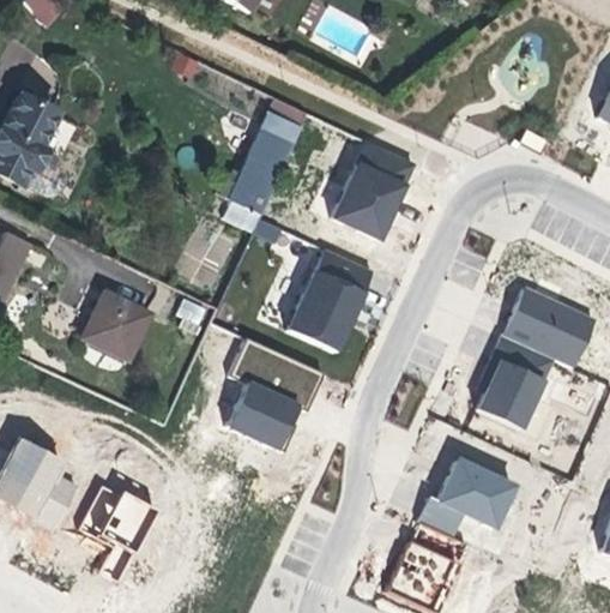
[(49,26),(72,0),(26,0),(25,1),(49,26)]
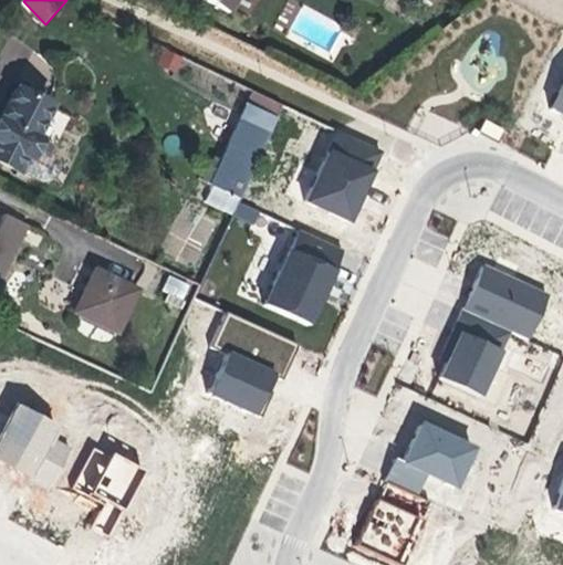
[(251,19),(260,0),(208,0),(230,12),(232,9),(251,19)]
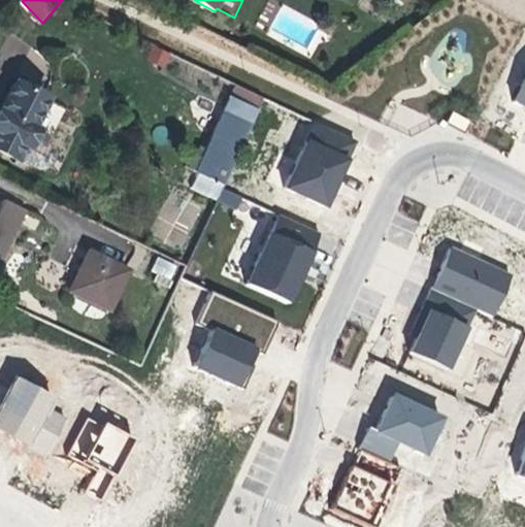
[(164,64),(170,52),(156,45),(151,58),(164,64)]
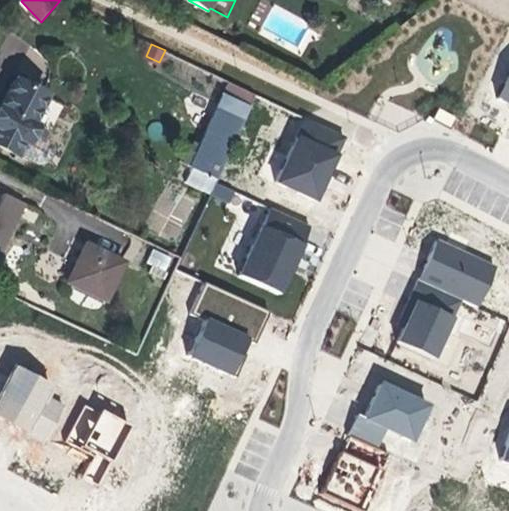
[(51,141),(47,138),(51,131),(35,124),(49,95),(16,79),(0,111),(0,144),(11,150),(39,164),(45,164),(50,161),(55,151),(54,146),(51,141)]
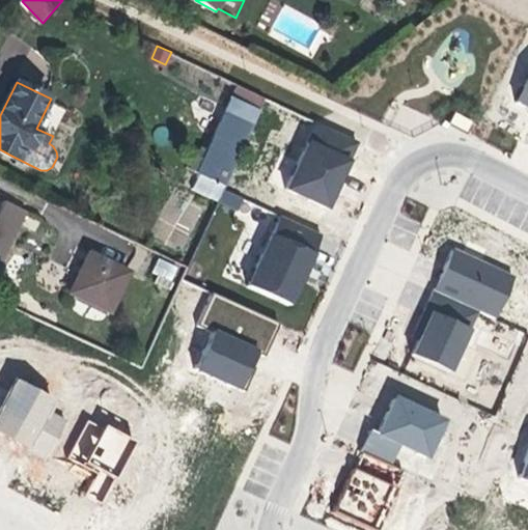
[(527,82),(518,102),(527,106),(527,82)]
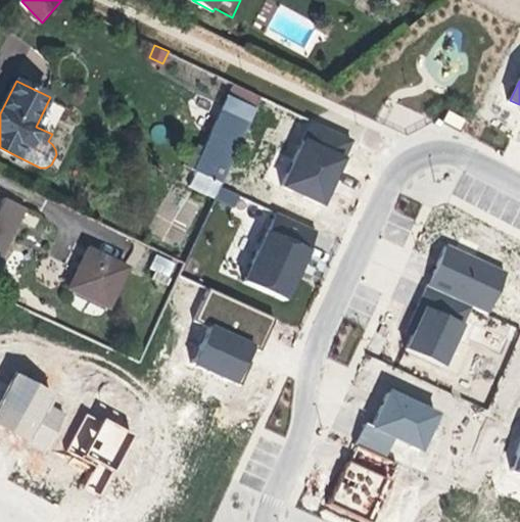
[(257,108),(263,96),(235,84),(229,96),(257,108)]
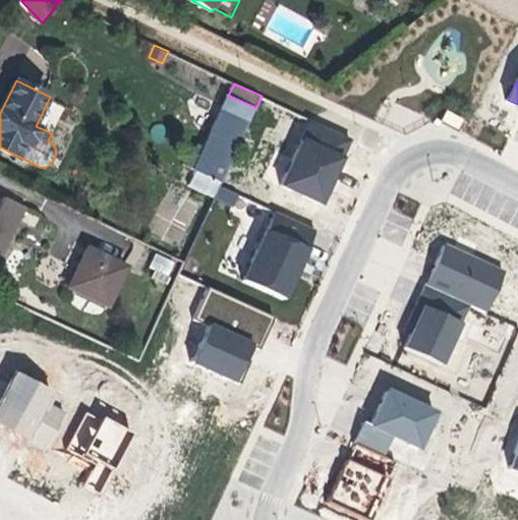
[(215,196),(256,108),(228,96),(205,147),(200,155),(195,152),(190,150),(184,164),(196,170),(190,184),(215,196)]
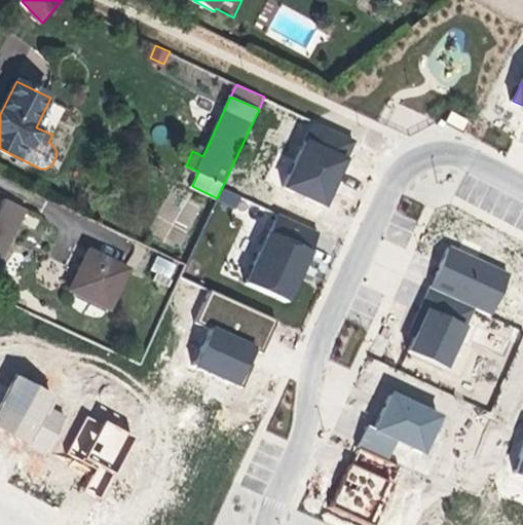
[(469,119),(451,110),(446,120),(462,129),(469,119)]
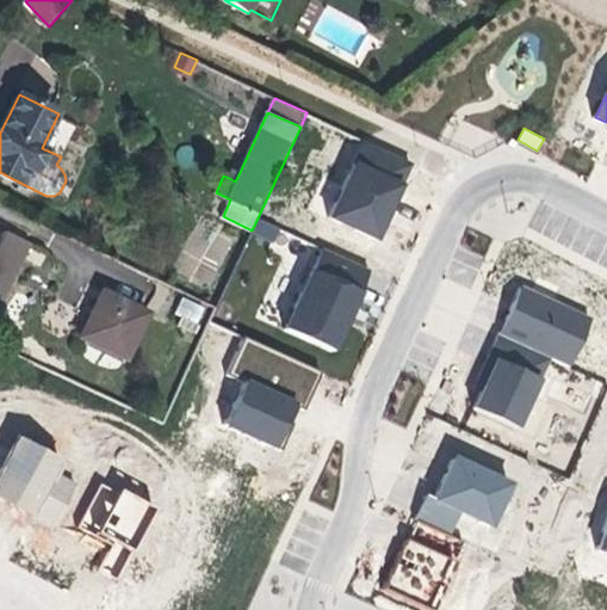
[(377,239),(412,161),(365,140),(330,216),(377,239)]
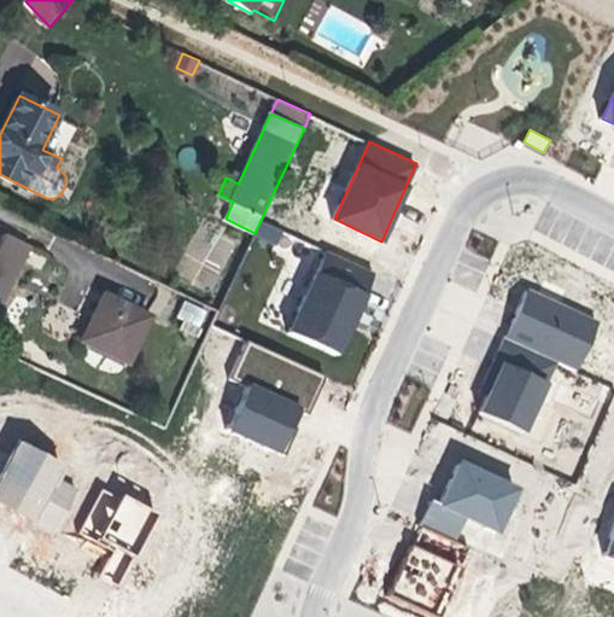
[(238,184),(243,174),(235,172),(232,180),(238,184)]
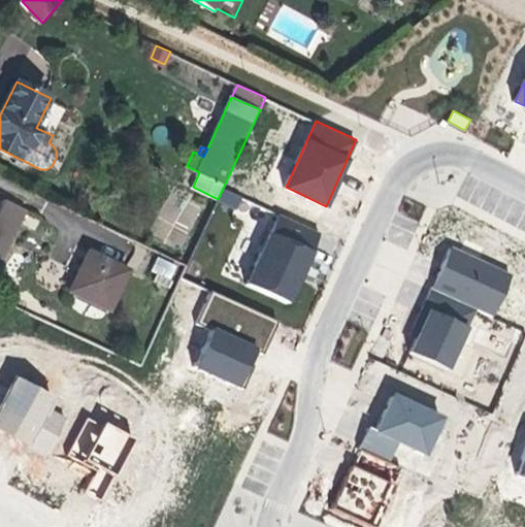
[(6,199),(0,211),(0,268),(29,210),(6,199)]
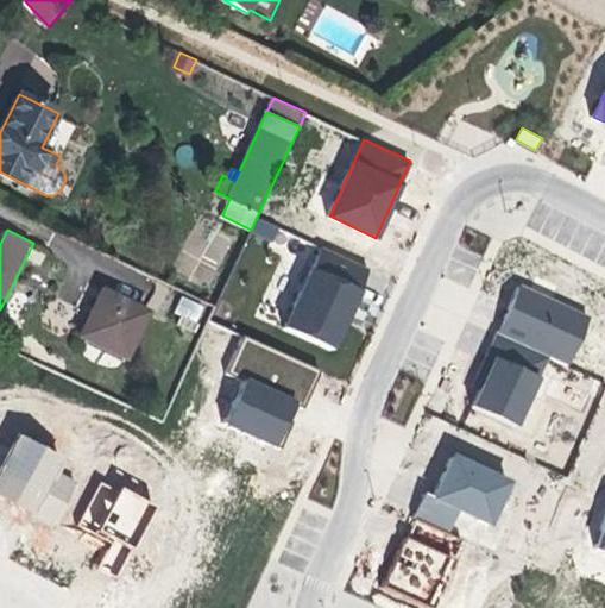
[(370,268),(322,246),(285,327),(333,348),(370,268)]
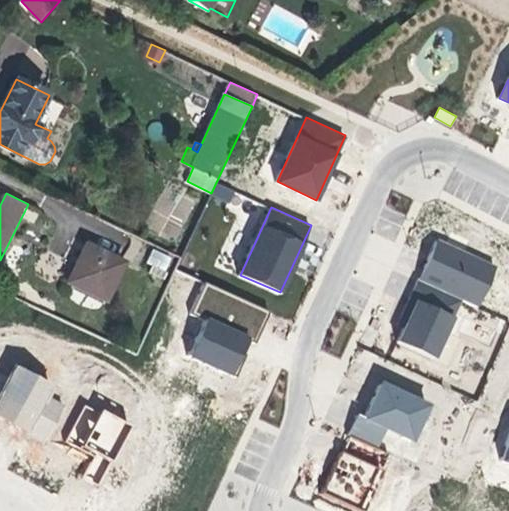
[(496,267),(437,240),(419,280),(461,299),(478,306),(496,267)]
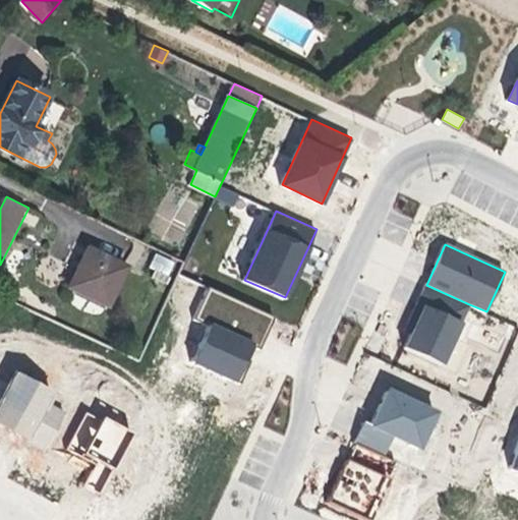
[(109,305),(128,267),(90,248),(81,264),(70,287),(109,305)]
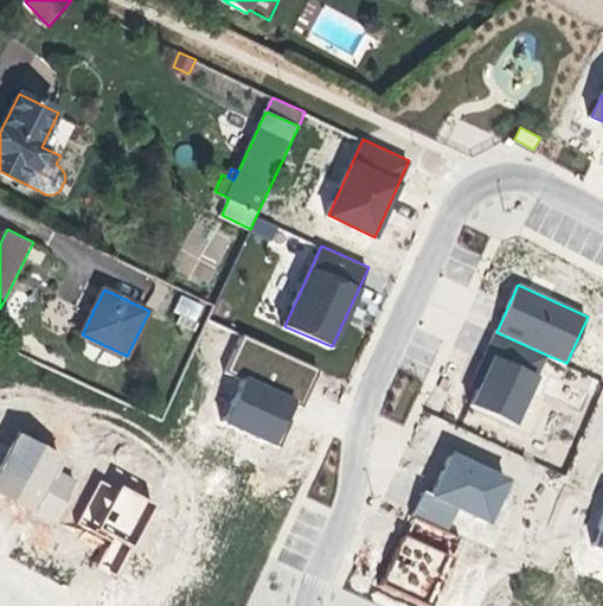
[(175,312),(199,323),(207,304),(184,293),(175,312)]
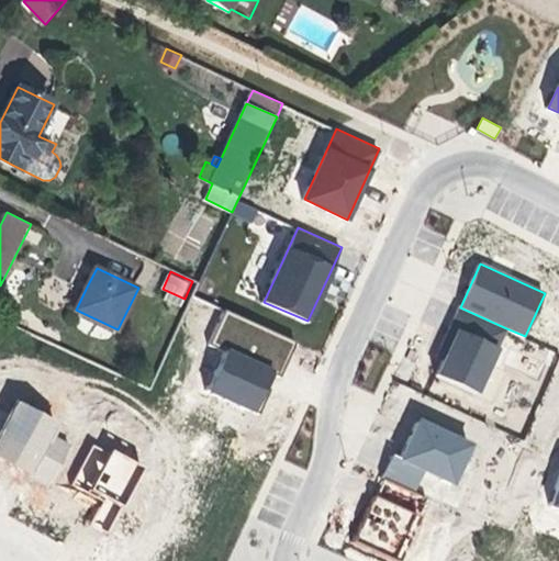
[(506,328),(460,307),(438,355),(445,358),(437,374),(477,393),(506,328)]
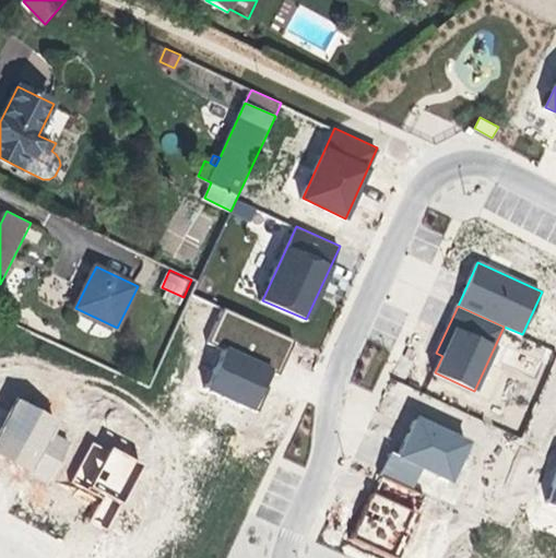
[(281,375),(295,340),(225,308),(210,342),(225,348),(208,388),(259,411),(270,387),(264,384),(271,370),(281,375)]
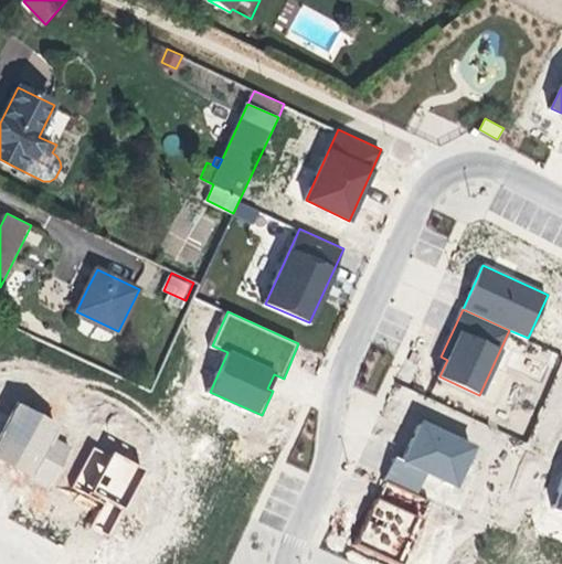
[(0,436),(0,460),(50,488),(72,447),(51,436),(57,425),(18,404),(0,436)]
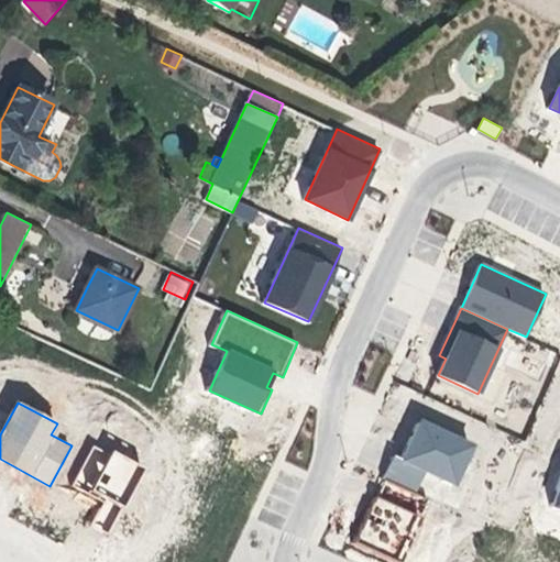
[(471,445),(419,421),(402,459),(394,455),(383,477),(386,478),(404,487),(414,465),(452,484),(471,445)]
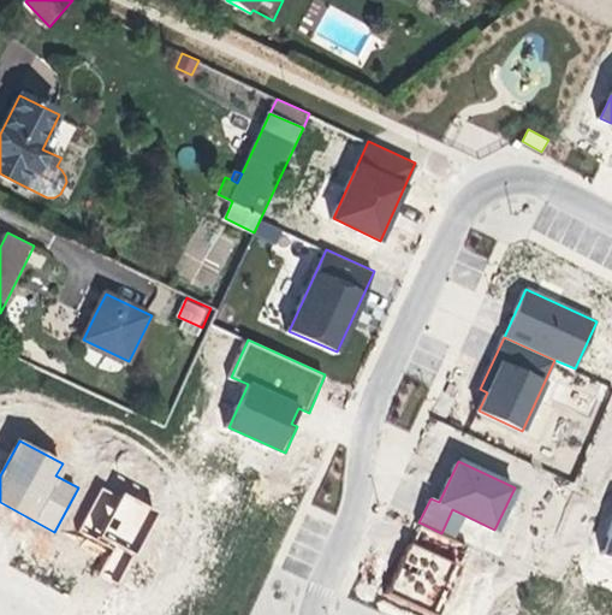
[(118,584),(158,513),(122,492),(119,496),(102,486),(79,531),(107,545),(110,542),(116,545),(114,549),(100,574),(118,584)]
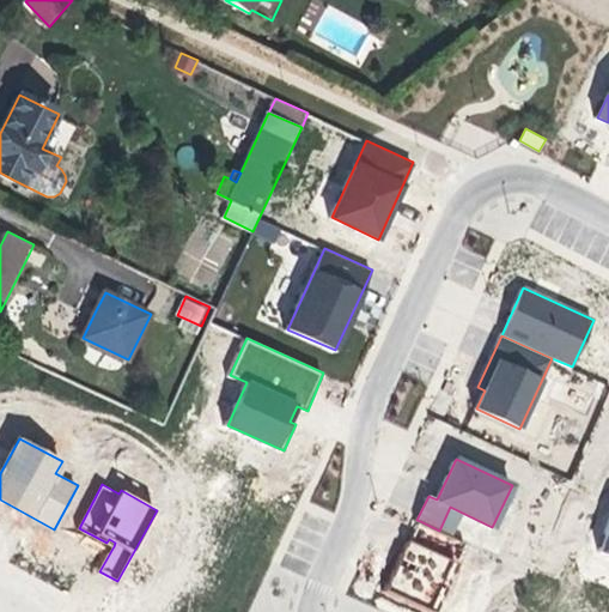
[(439,531),(420,521),(410,541),(408,540),(385,591),(433,611),(434,611),(467,543),(439,531)]
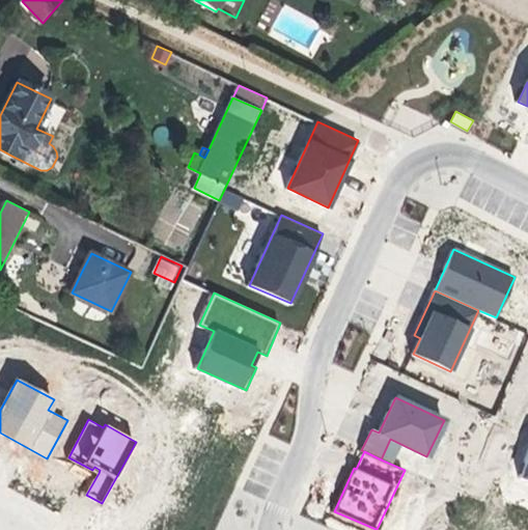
[(167,529),(173,529),(175,527),(164,521),(161,526),(167,529)]
